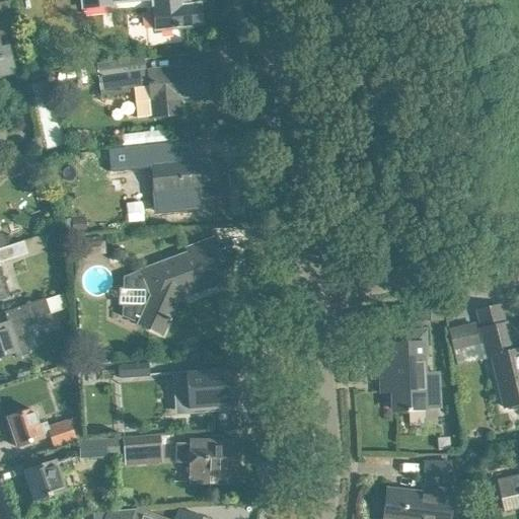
[(82,0),(83,8),(114,5),(114,2),(139,0),(153,0),(156,29),(201,25),(199,4),(183,6),(182,0),(82,0)]
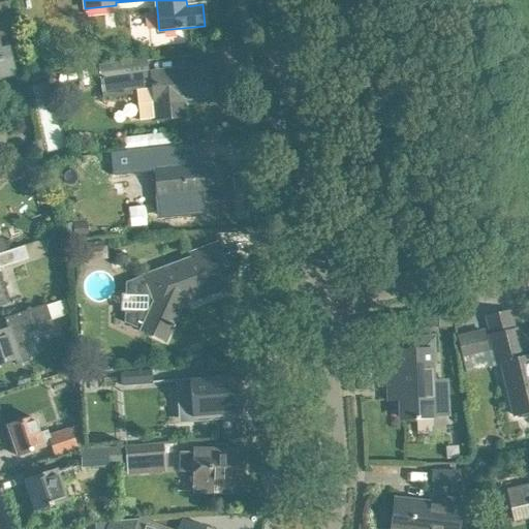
[(0,79),(14,75),(13,75),(25,72),(13,24),(0,26),(0,79)]
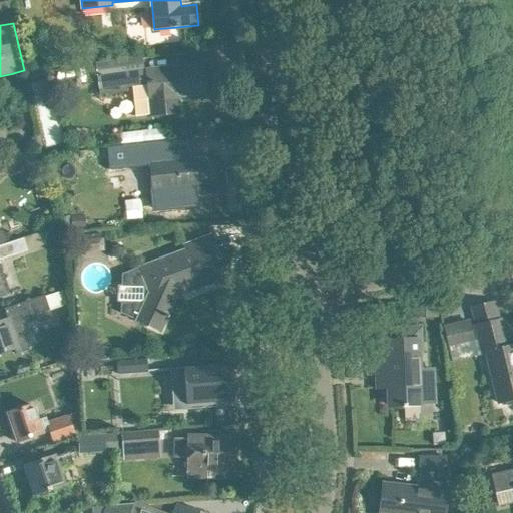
[(145,59),(95,63),(98,95),(127,92),(126,87),(131,86),(134,117),(178,112),(178,111),(173,112),(171,95),(205,92),(203,66),(183,68),(146,71),(145,59)]
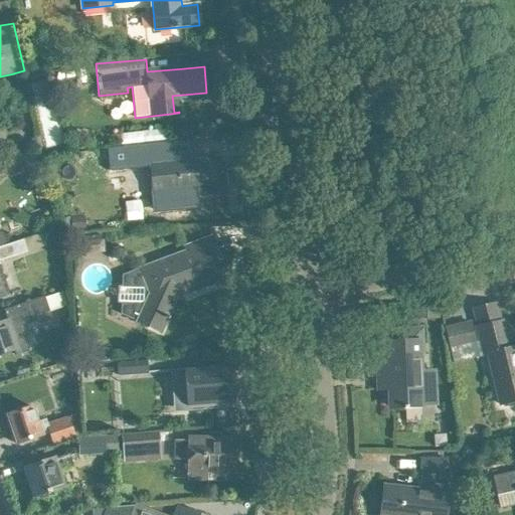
[(45,78),(30,82),(34,98),(31,98),(33,106),(43,148),(64,143),(51,87),(47,88),(45,78)]
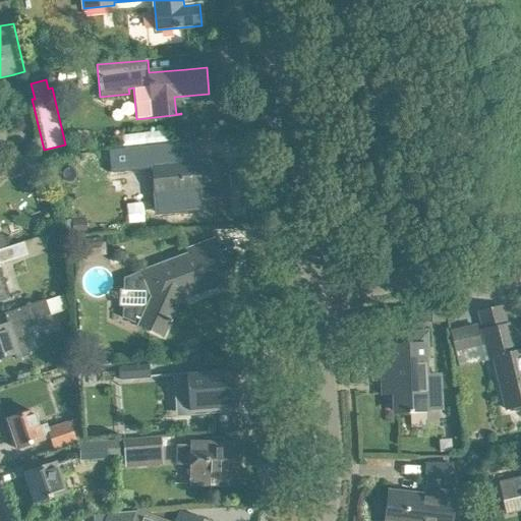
[(176,145),(111,151),(113,165),(135,163),(136,169),(152,167),(156,210),(195,206),(194,198),(220,196),(216,159),(177,163),(176,145)]
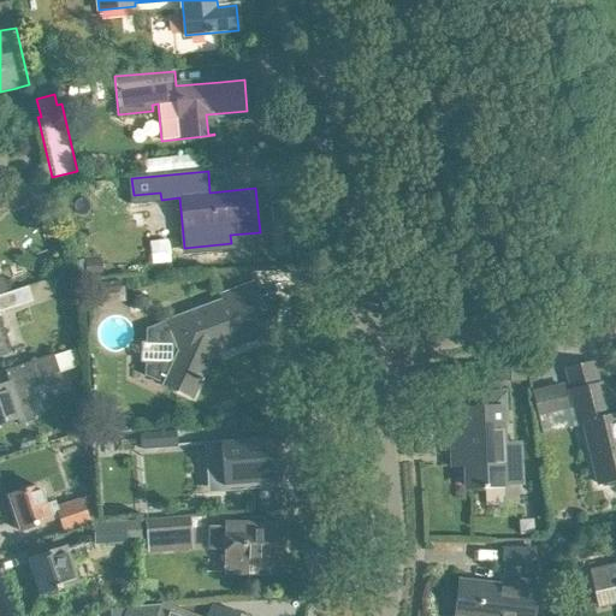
[(48,185),(28,191),(33,206),(53,200),(48,185)]
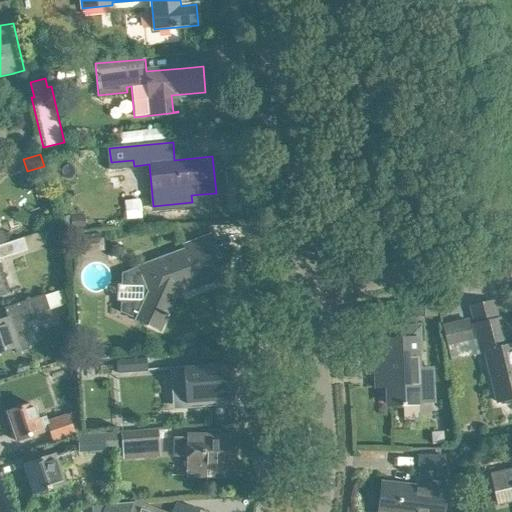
[(83,216),(70,216),(70,228),(83,228),(83,216)]
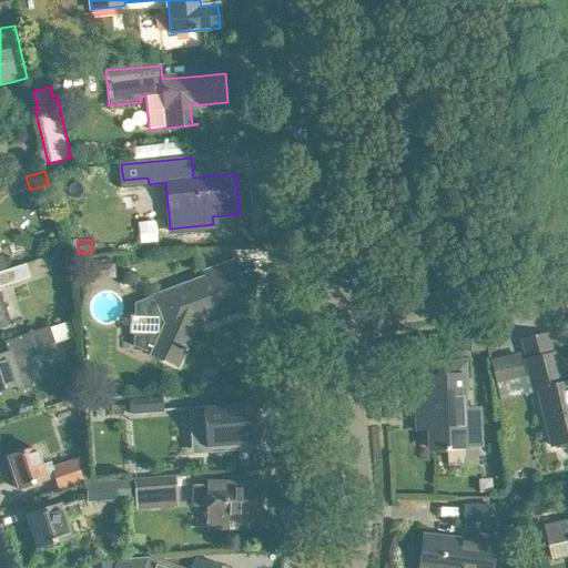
[(0,272),(0,287),(51,271),(47,257),(0,272)]
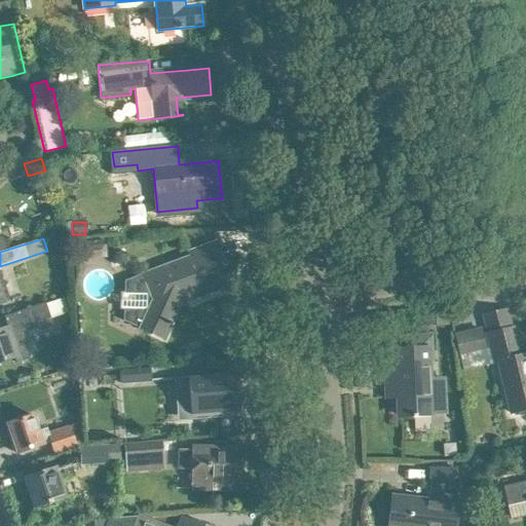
[(217,241),(197,249),(189,252),(191,258),(125,283),(124,294),(120,294),(120,310),(124,310),(124,321),(163,339),(170,326),(172,327),(173,324),(170,322),(183,295),(229,276),(217,241)]
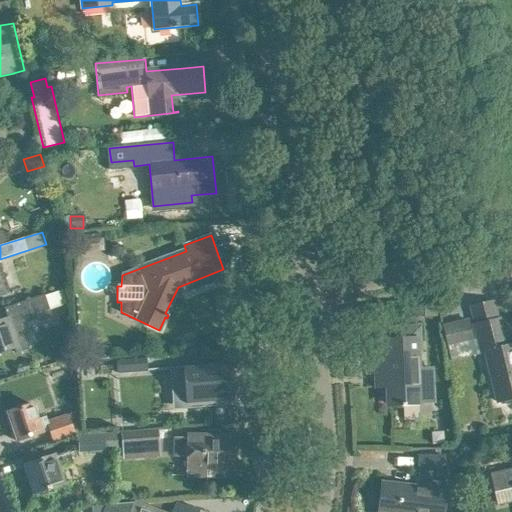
[(0,265),(0,295),(9,292),(0,265)]
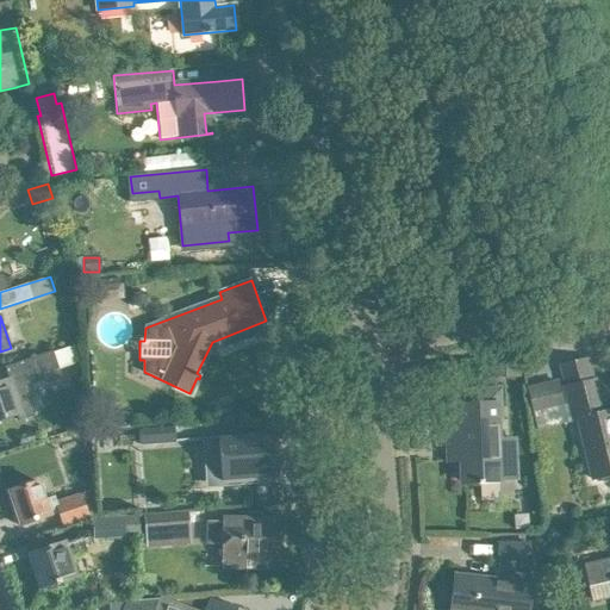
[(74,346),(54,353),(58,369),(80,362),(74,346)]
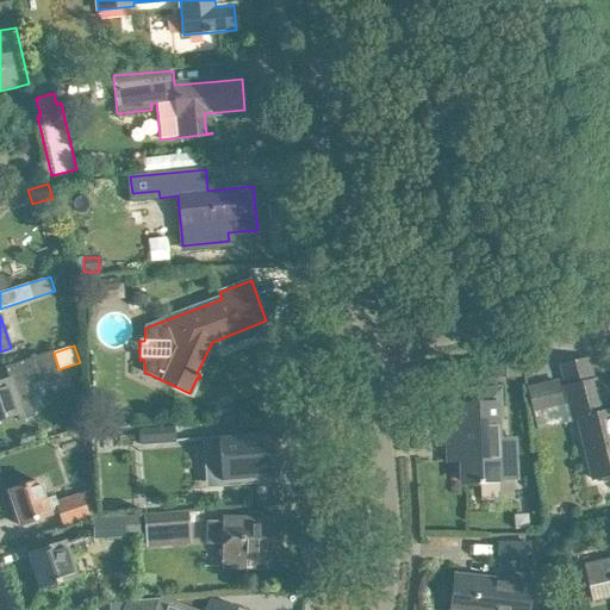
[(0,383),(0,419),(17,414),(19,421),(27,418),(37,415),(27,386),(36,383),(47,380),(44,374),(58,369),(54,353),(53,350),(5,367),(8,380),(0,383)]
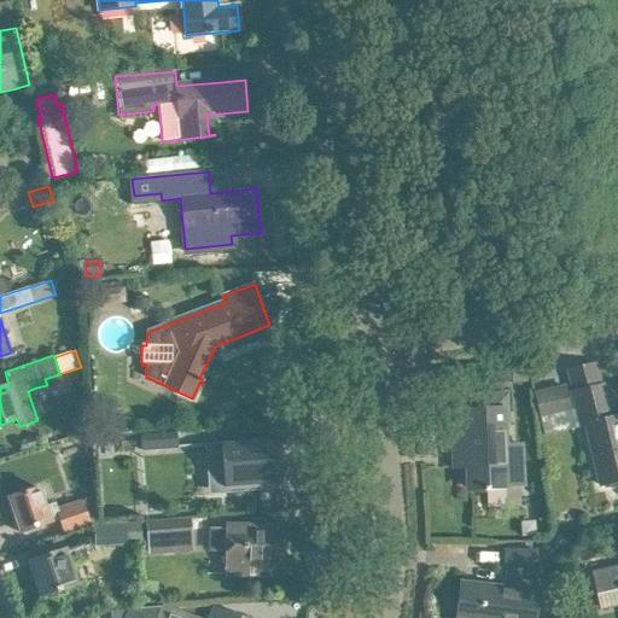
[(571,410),(565,384),(532,391),(538,418),(571,410)]
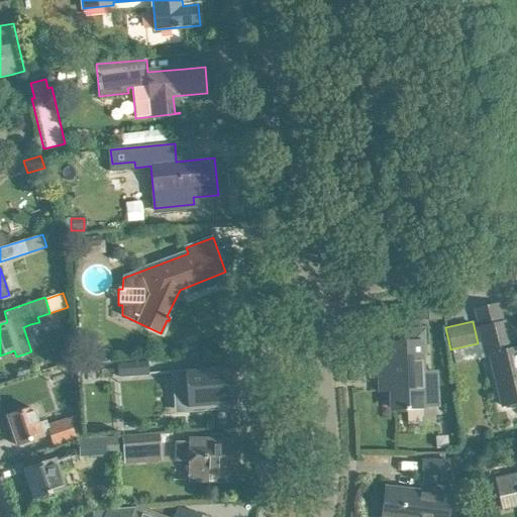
[(475,347),(477,358),(490,355),(502,406),(516,402),(516,347),(510,349),(503,322),(478,328),(483,345),(475,347)]
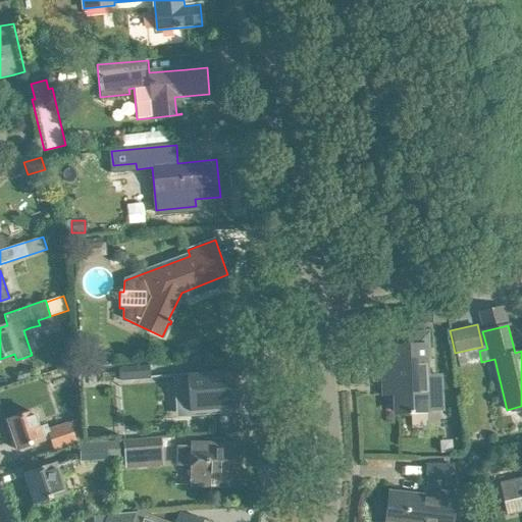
[(409,415),(421,414),(426,414),(425,399),(439,399),(438,376),(425,376),(424,346),(382,348),(383,380),(395,379),(396,413),(409,413),(409,415)]
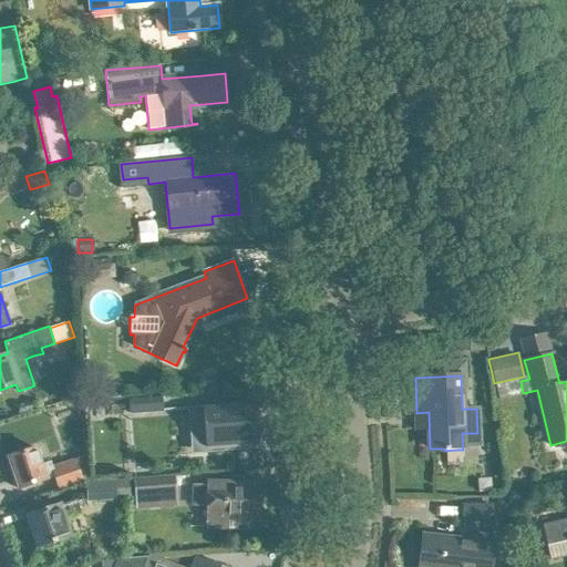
[(127,410),(162,408),(161,394),(127,397),(127,410)]
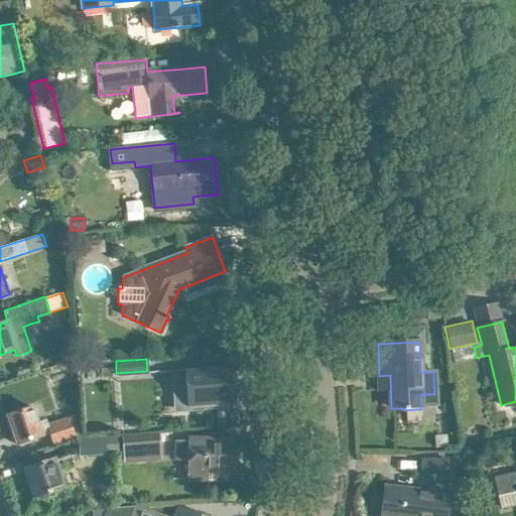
[(232,365),(183,369),(185,406),(234,403),(232,365)]
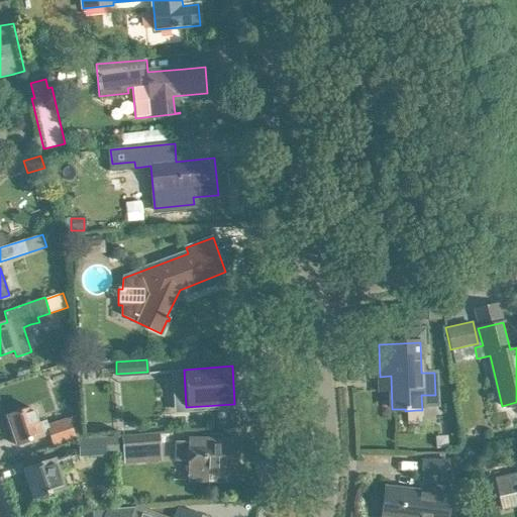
[(26,410),(7,417),(16,445),(35,439),(41,437),(48,434),(54,448),(76,440),(69,418),(47,425),(45,421),(37,424),(31,408),(26,410)]
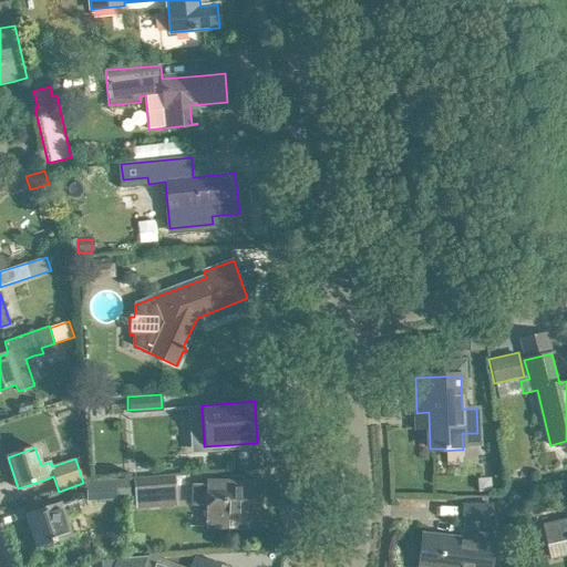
[(133,477),(135,509),(177,506),(175,474),(133,477)]
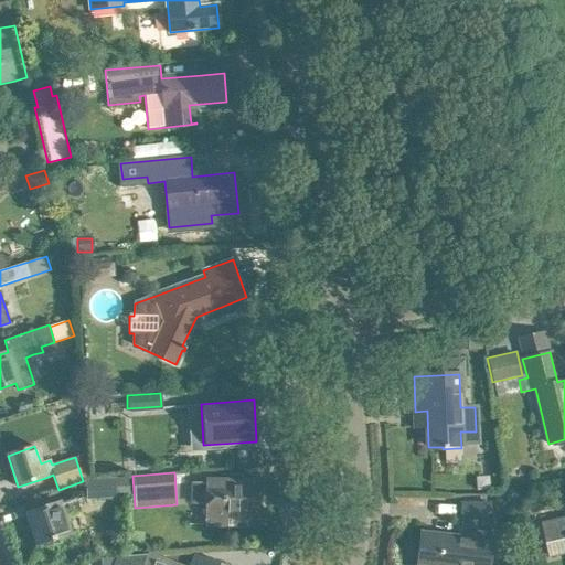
[(205,524),(234,525),(256,526),(256,529),(257,529),(258,481),(256,481),(256,487),(208,486),(208,480),(206,480),(205,484),(193,484),(193,501),(194,502),(194,501),(205,501),(205,524)]
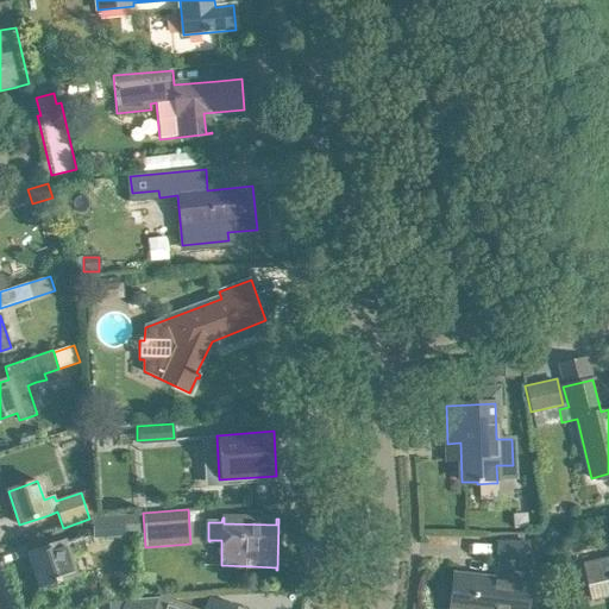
[(39,588),(74,576),(68,557),(90,548),(83,526),(56,535),(58,544),(29,553),(39,588)]
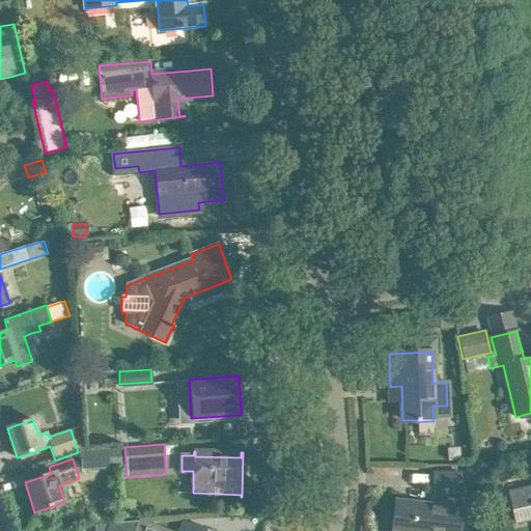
[(393,530),(458,530),(464,490),(459,490),(460,473),(434,472),(434,488),(431,506),(397,502),(393,530)]
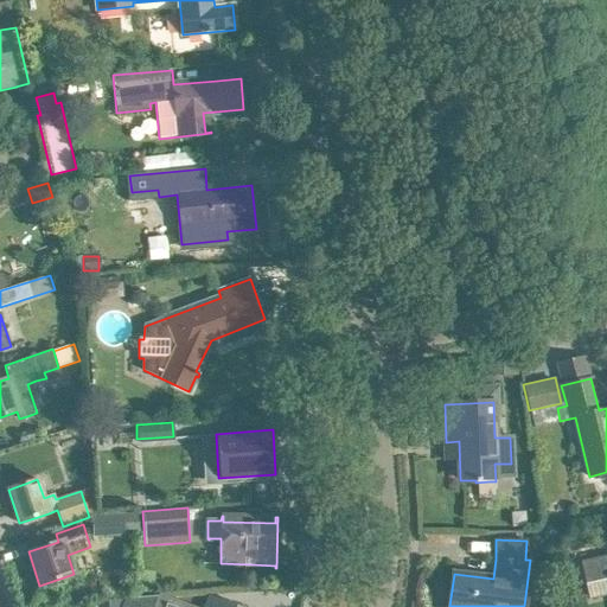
[(126,564),(136,566),(139,545),(127,544),(126,564)]
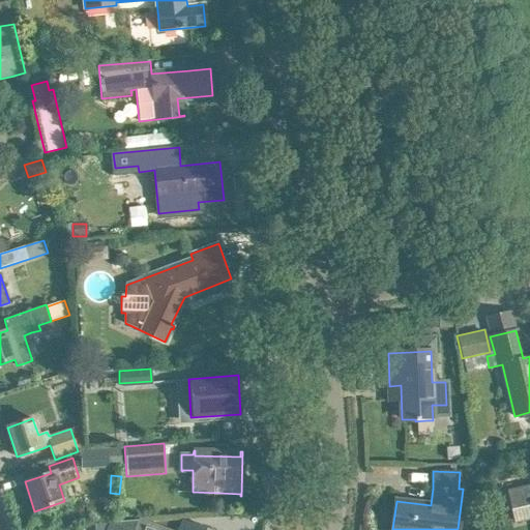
[(529,483),(525,486),(507,490),(511,508),(529,504),(529,483)]
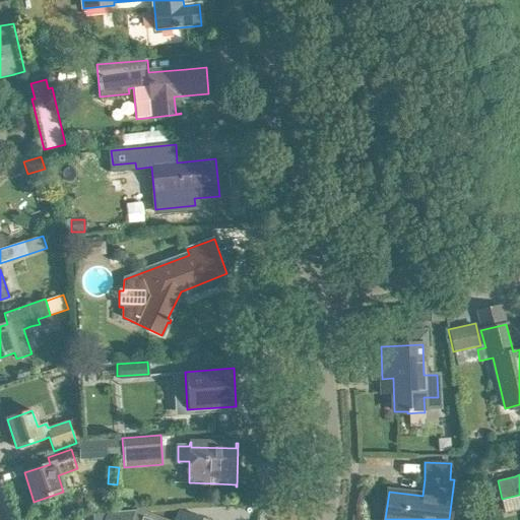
[(492,486),(484,489),(486,499),(494,497),(492,486)]
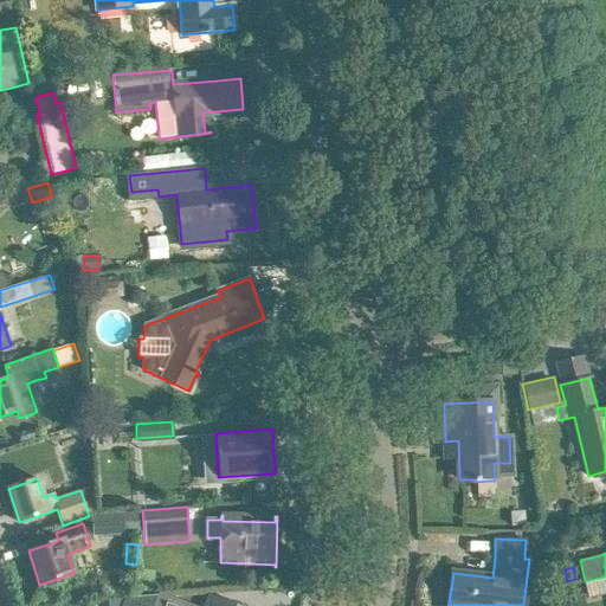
[(210,605),(189,605),(161,594),(129,598),(124,605),(233,605),(213,598),(210,605)]
